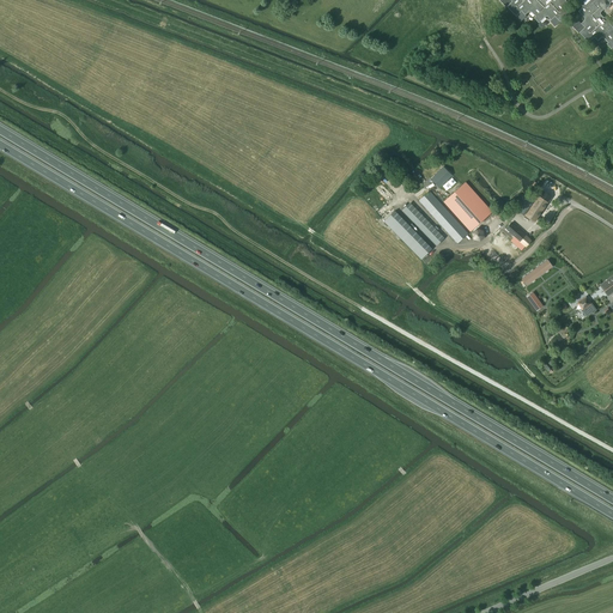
[(606,44),(611,49),(612,47),(612,0),(498,0),(507,7),(507,6),(516,17),(516,16),(521,22),(526,17),(525,16),(528,12),(530,12),(535,17),(534,18),(539,23),(545,17),(547,17),(551,20),(550,22),(554,26),(560,22),(570,12),(564,7),(569,4),(565,0),(576,0),(578,2),(581,5),(583,7),(578,11),(584,18),(584,20),(581,24),(577,19),(574,23),(571,25),(574,28),(578,34),(580,32),(589,42),(594,48),(599,42),(598,41),(601,37),(604,37),(608,42),(606,44)]
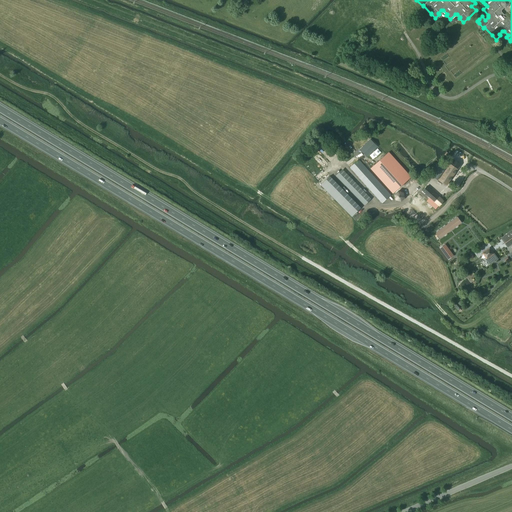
[(370,140),(360,150),(367,157),(377,146),(370,140)]
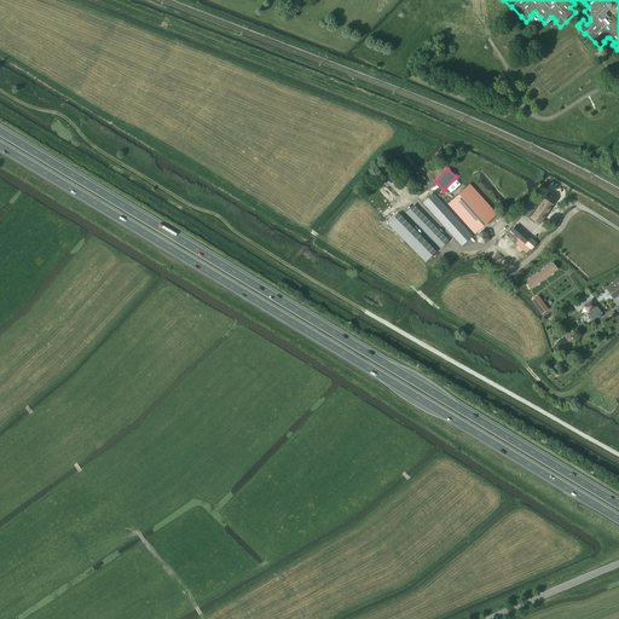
[(470,184),(449,203),(475,233),(497,214),(470,184)]
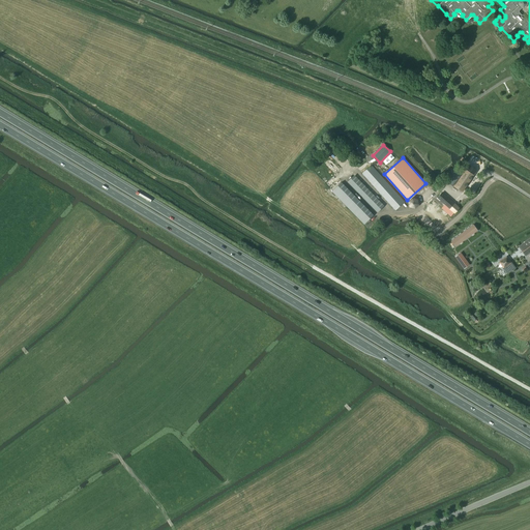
[(466,170),(457,184),(464,189),(474,175),(477,171),(469,165),(466,170)]
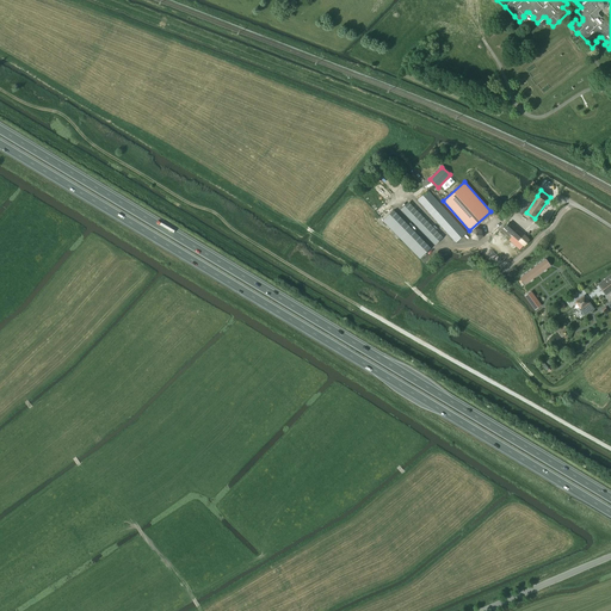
[(467,233),(429,191),(418,201),(456,242),(467,233)]
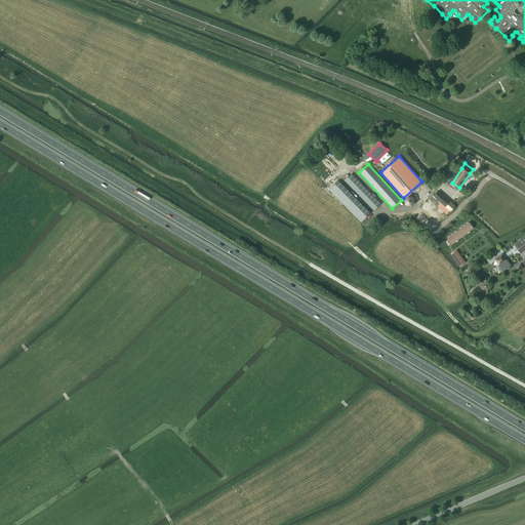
[(444,180),(449,185),(458,171),(452,167),(444,180)]
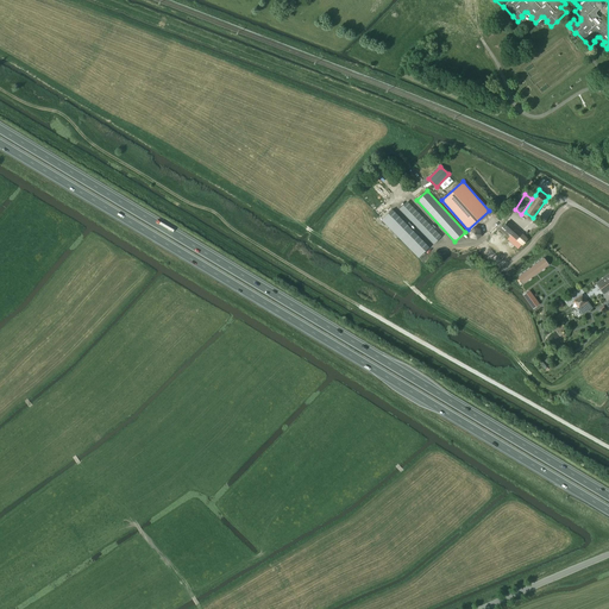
[(400,209),(433,243),(440,236),(408,202),(400,209)]
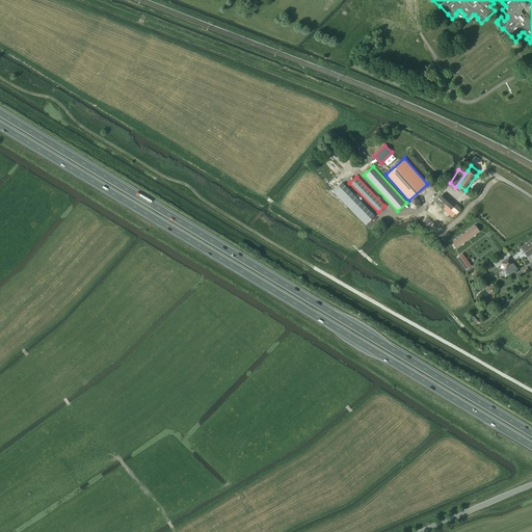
[(342,183),(334,192),(366,224),(366,225),(375,216),(374,216),(342,183)]
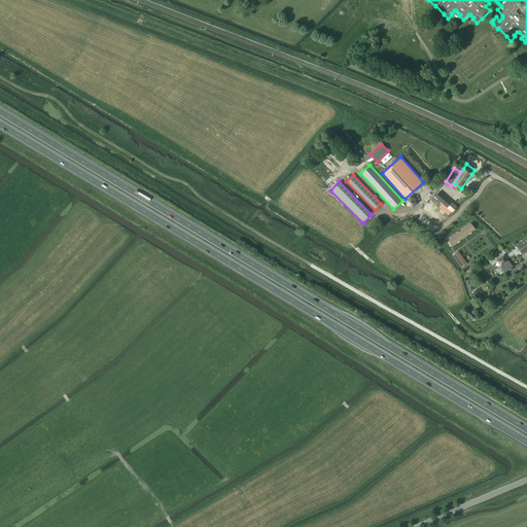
[(452,211),(452,212),(457,207),(440,191),(435,197),(443,203),(438,207),(448,215),(452,211)]
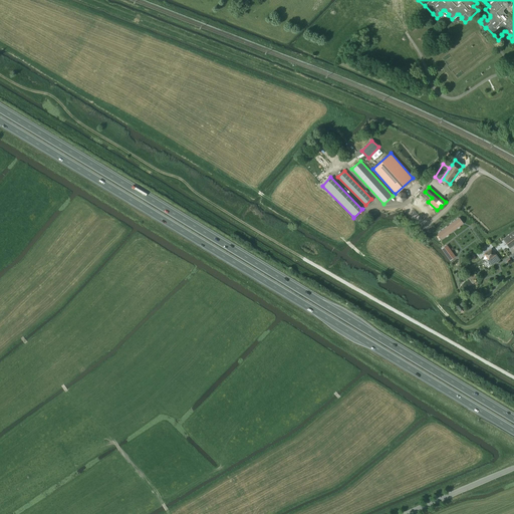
[(397,195),(398,201),(403,202),(406,198),(405,193),(400,192),(397,195)]
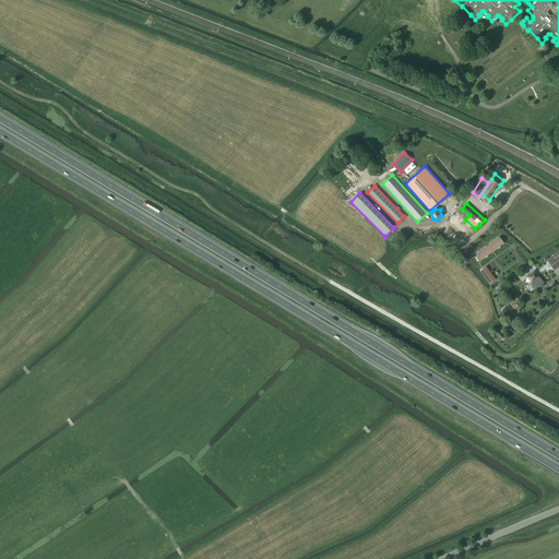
[(499,237),(476,254),(480,260),(503,242),(499,237)]
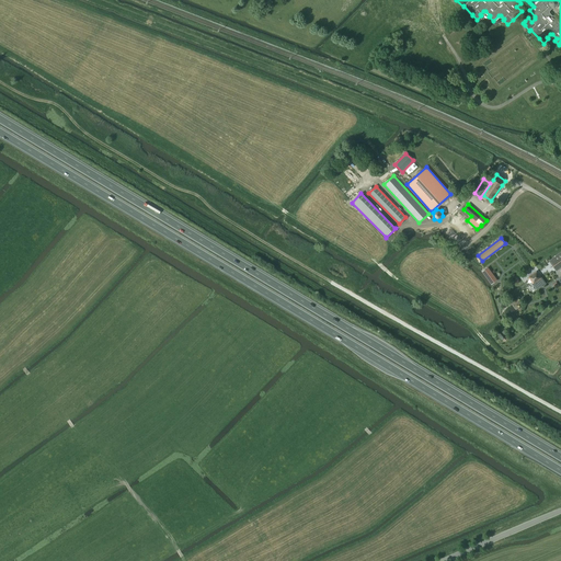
[(560,253),(550,262),(556,270),(560,266),(560,253)]
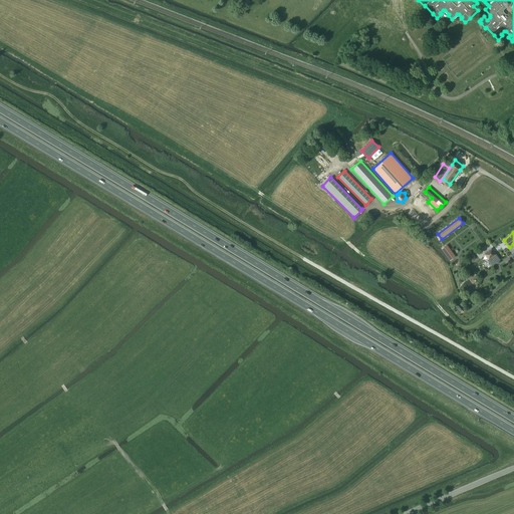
[(447,246),(443,248),(451,259),(455,257),(447,246)]
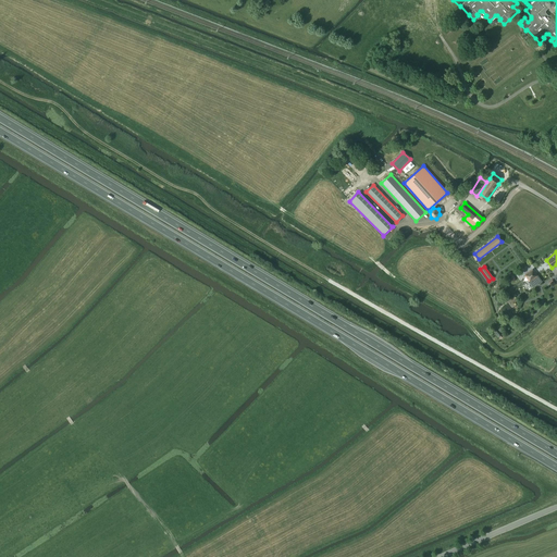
[(532,270),(524,275),(529,281),(530,282),(529,282),(532,287),(537,283),(539,284),(542,282),(537,276),(532,270)]
